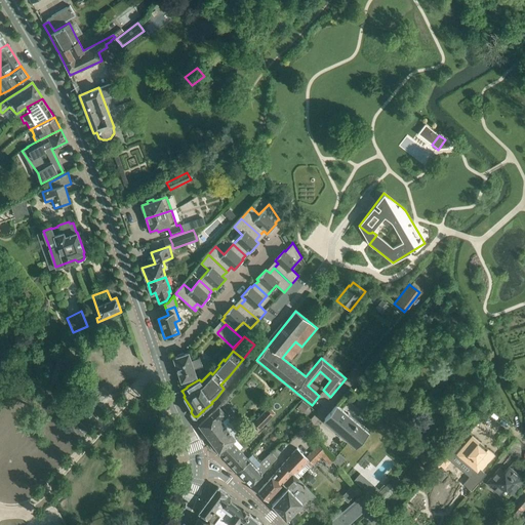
[(197,376),(189,352),(186,353),(185,352),(178,354),(178,356),(172,358),(182,381),(185,380),(187,387),(197,379),(196,376),(197,376)]
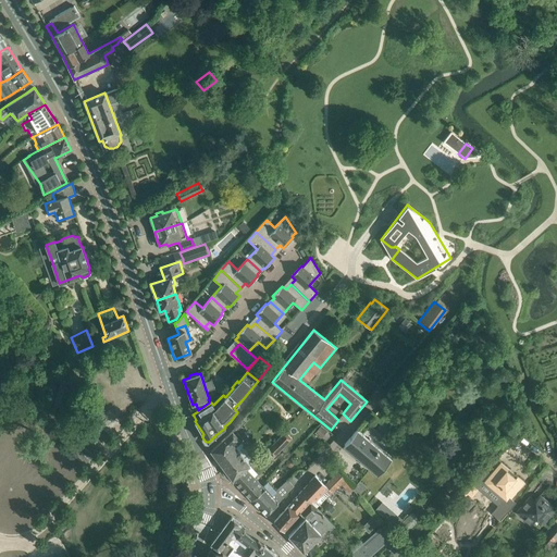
[(232,480),(249,465),(248,463),(255,459),(242,442),(235,447),(235,446),(240,441),(235,434),(245,421),(243,419),(233,431),(211,450),(232,480)]
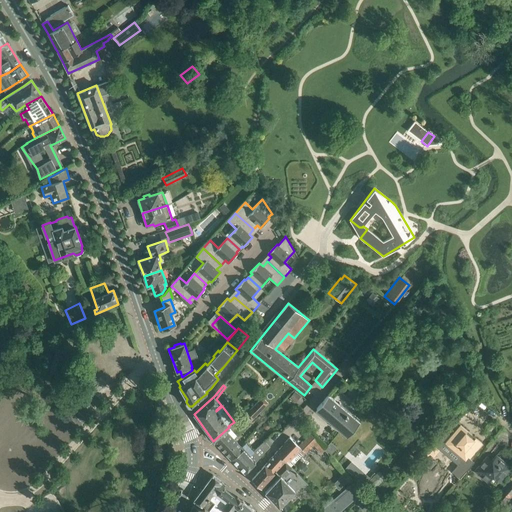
[(316,409),(347,437),(360,422),(329,395),(316,409)]
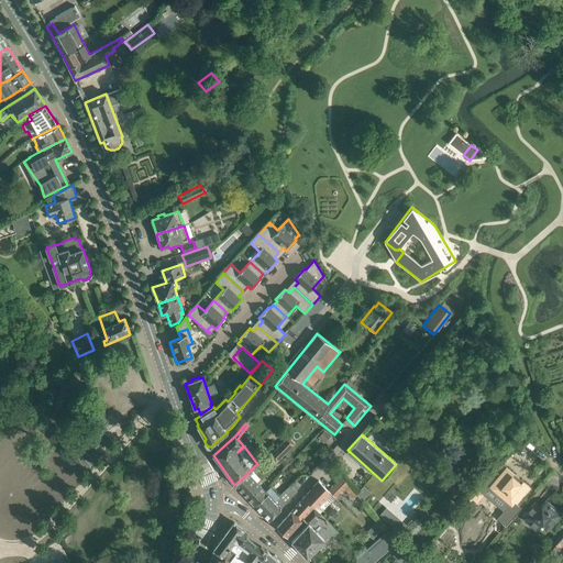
[(288,437),(274,450),(269,455),(277,463),(282,457),(295,443),(288,437)]
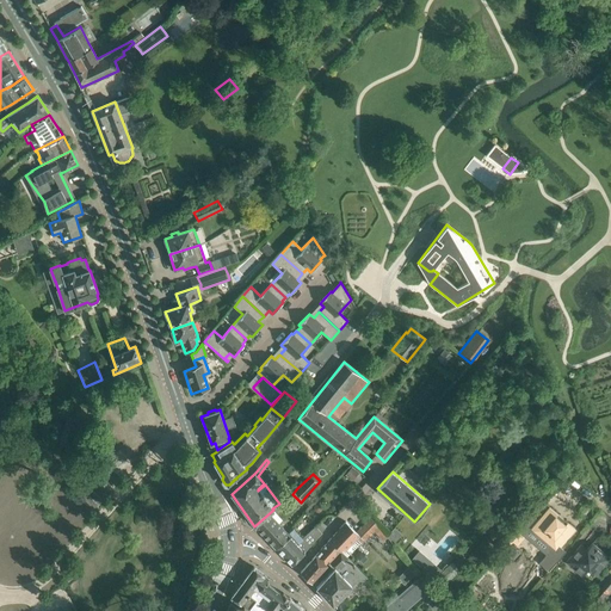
[(549,507),(530,531),(551,549),(538,563),(548,572),(565,553),(560,548),(575,530),(567,523),(566,525),(556,517),(557,514),(549,507)]
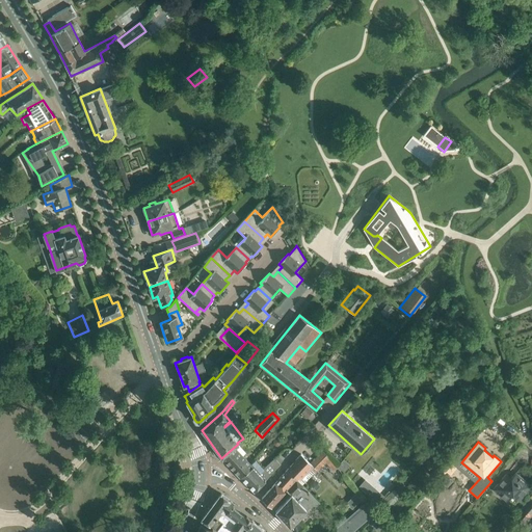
[(238,444),(221,458),(240,478),(253,468),(235,448),(238,445),(238,444)]
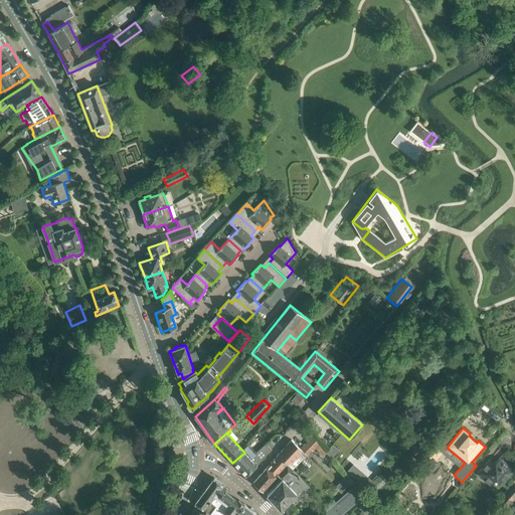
[(449,435),(442,444),(445,447),(453,438),(449,435)]
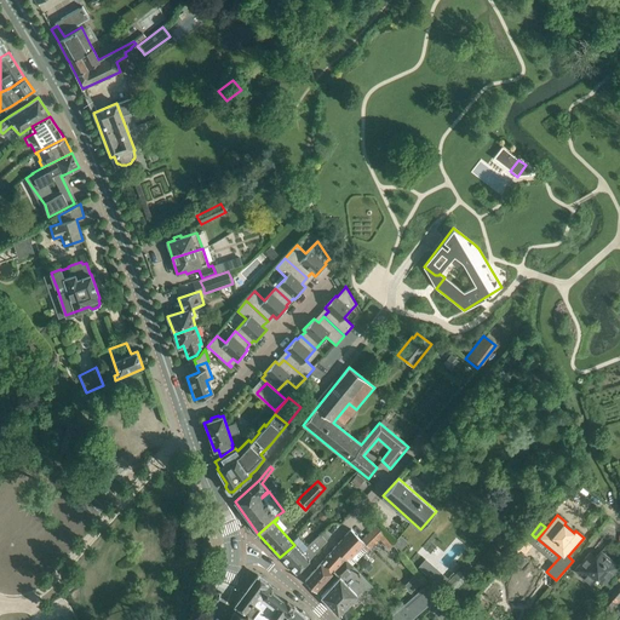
[(340,541),(305,581),(316,591),(323,583),(334,570),(345,558),(349,562),(352,566),(366,551),(367,552),(371,549),(371,550),(380,539),(389,547),(394,544),(392,544),(394,543),(385,534),(379,528),(375,524),(361,539),(360,538),(359,537),(350,529),(340,541)]
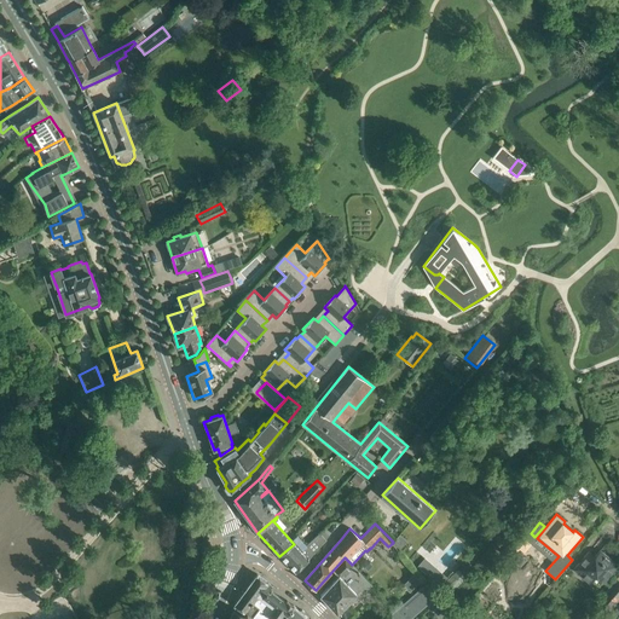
[(294,544),(279,556),(288,565),(296,573),(296,572),(308,560),(322,545),(327,541),(325,539),(329,536),(324,531),(320,533),(319,533),(304,550),(301,548),(296,542),(294,544)]
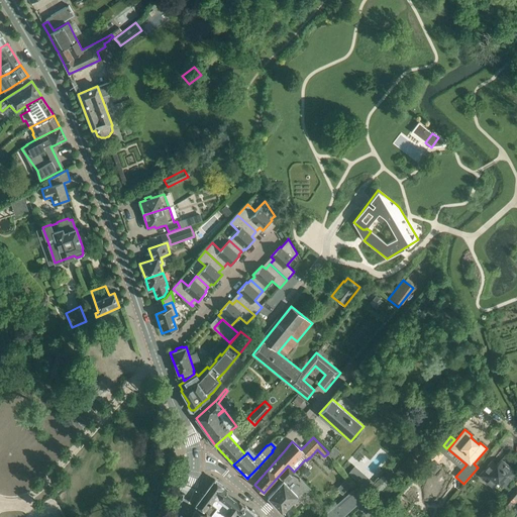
[(328,452),(327,453),(328,453),(334,458),(340,451),(333,445),(328,452)]
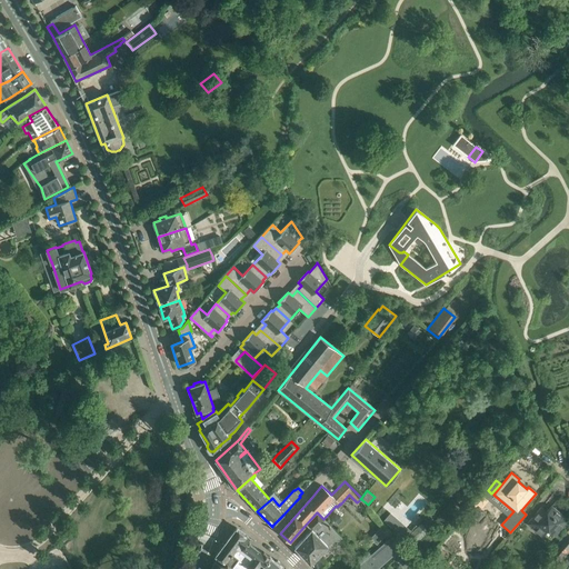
[(482,509),(489,500),(483,496),(477,503),(482,509)]
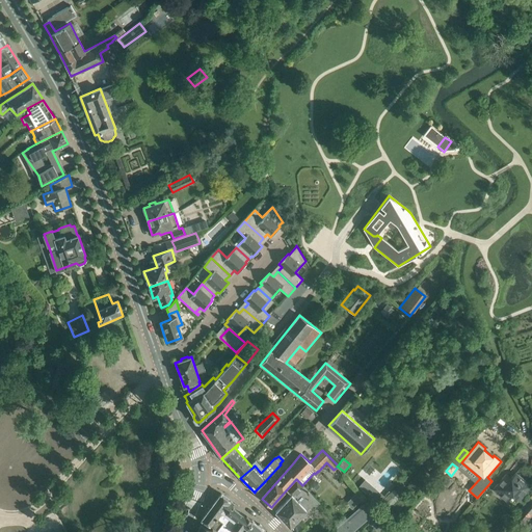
[(0,491),(7,502),(32,482),(24,472),(0,489),(0,491)]
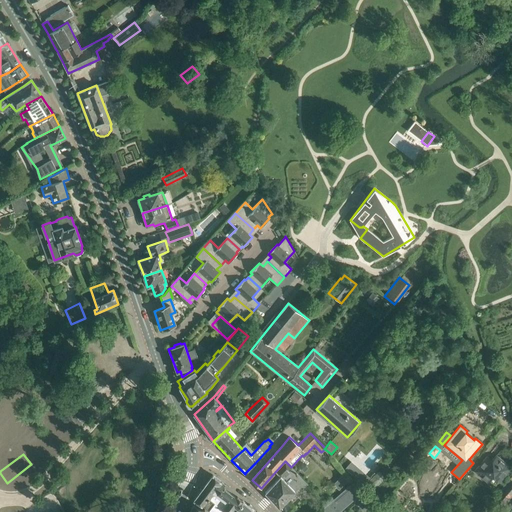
[(488,482),(492,476),(499,482),(511,468),(497,456),(490,463),(485,459),(475,471),(488,482)]
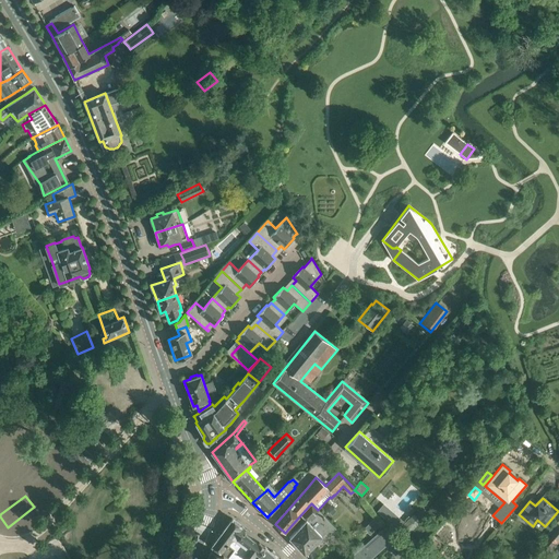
[(306,520),(289,537),(305,554),(328,531),(332,531),(335,527),(320,511),(318,510),(314,507),(311,503),(301,514),(306,520)]
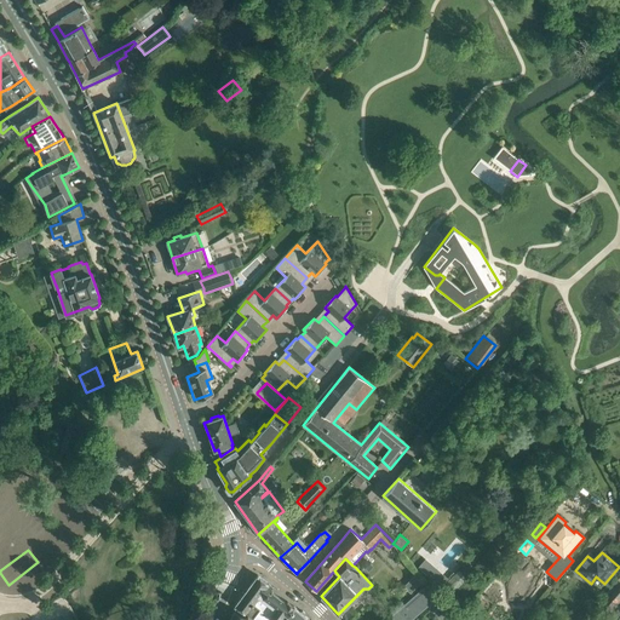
[(443,585),(452,593),(468,579),(459,570),(443,585)]
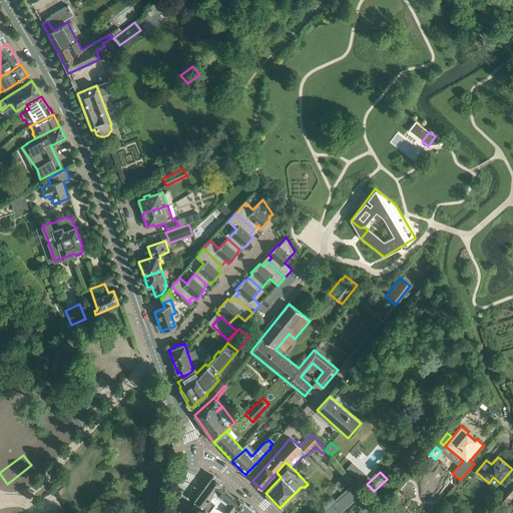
[(213,476),(194,501),(202,507),(202,506),(211,512),(223,512),(225,512),(220,508),(226,500),(218,494),(222,489),(225,486),(213,476)]
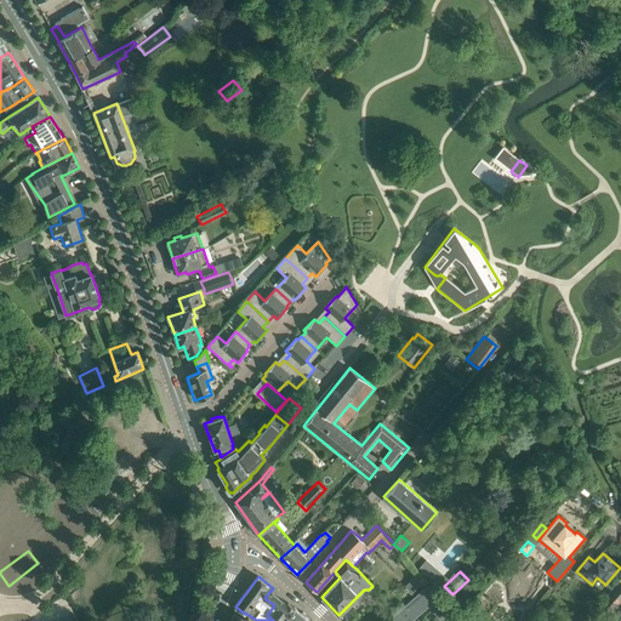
[(444,576),(438,585),(442,587),(448,580),(444,576)]
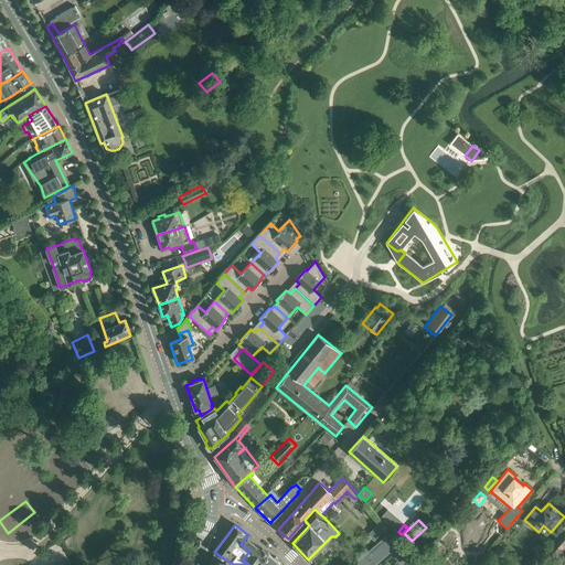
[(564,530),(563,529),(555,536),(545,548),(556,557),(564,546),(564,530)]
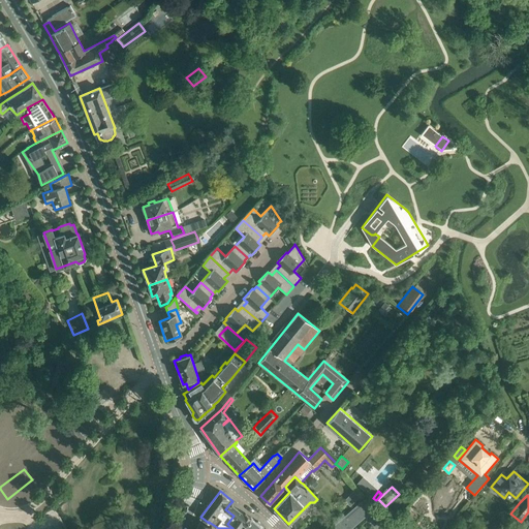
[(341,519),(334,526),(336,528),(352,528),(365,517),(375,528),(389,528),(373,510),(364,500),(341,519)]
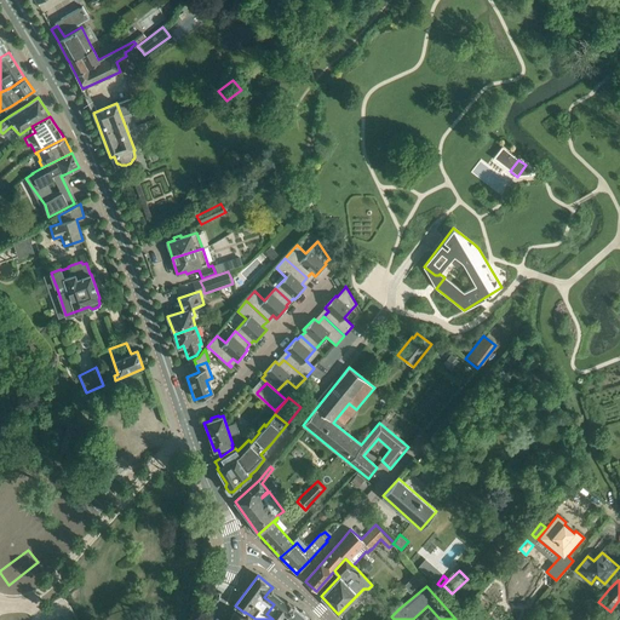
[(269,591),(264,597),(274,604),(267,614),(273,619),(285,602),(271,591),(269,591)]
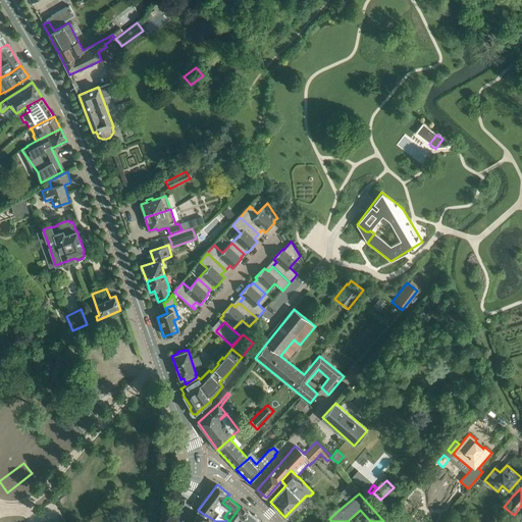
[(384,501),(377,508),(383,514),(387,510),(393,515),(395,512),(384,501)]
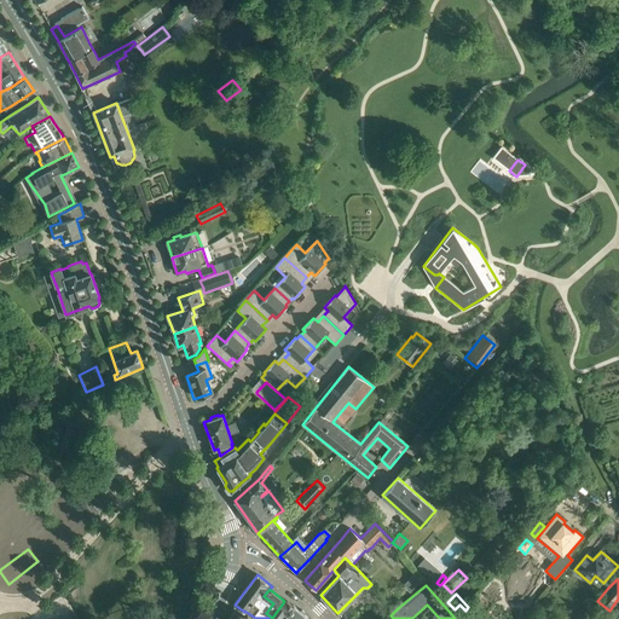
[(90,615),(94,602),(79,597),(75,611),(90,615)]
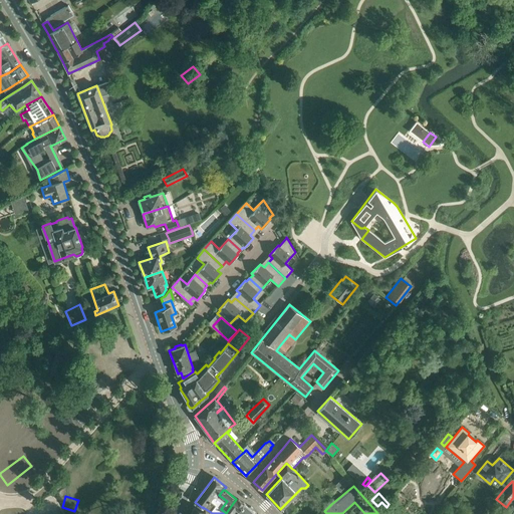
[(234,513),(235,513),(234,513),(235,513),(244,503),(238,499),(237,500),(236,499),(226,513),(224,513),(234,513)]
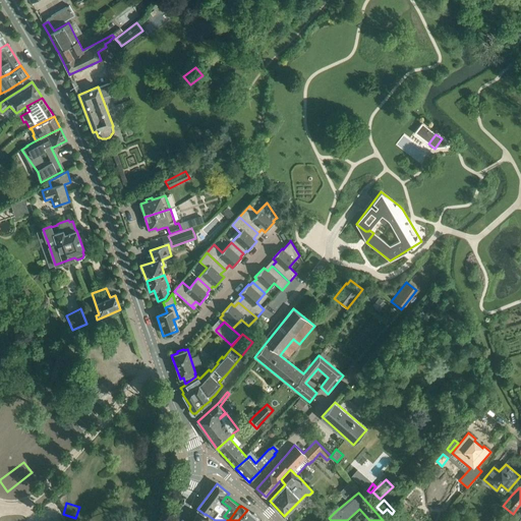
[(237,520),(238,520),(237,520),(259,520),(255,517),(256,515),(254,514),(252,514),(247,510),(238,520),(237,520)]
